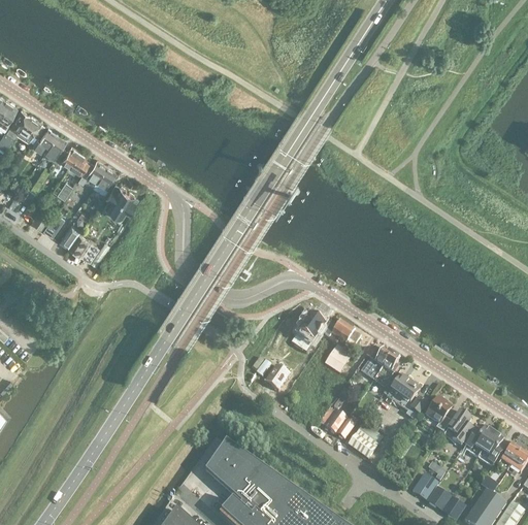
[(0,111),(8,99),(0,93),(0,111)]
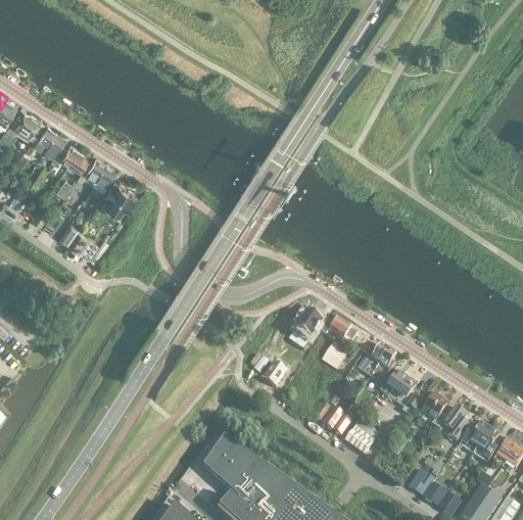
[(0,110),(0,124),(4,127),(10,117),(14,112),(12,111),(17,103),(8,98),(0,110)]
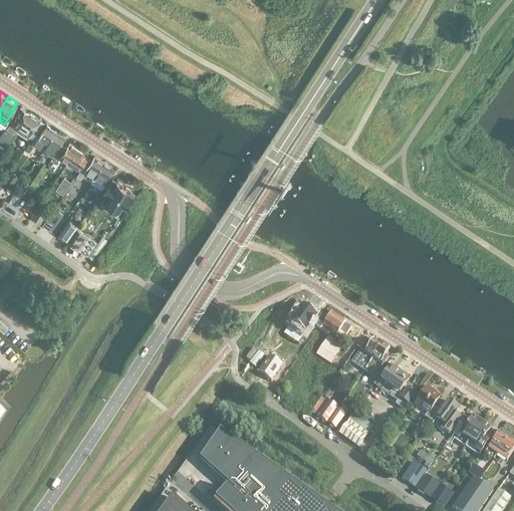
[(0,140),(6,144),(20,122),(29,109),(20,104),(6,125),(5,124),(0,133),(0,140)]
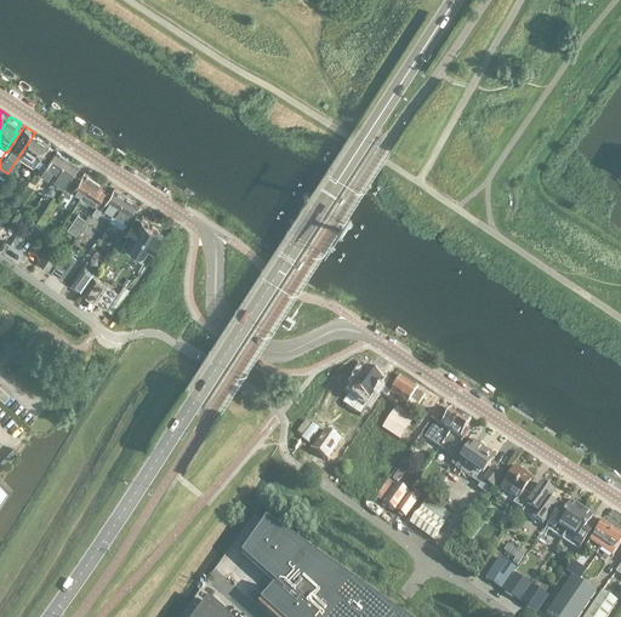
[(24,148),(20,155),(34,164),(39,155),(44,159),(52,146),(49,142),(35,132),(24,148)]
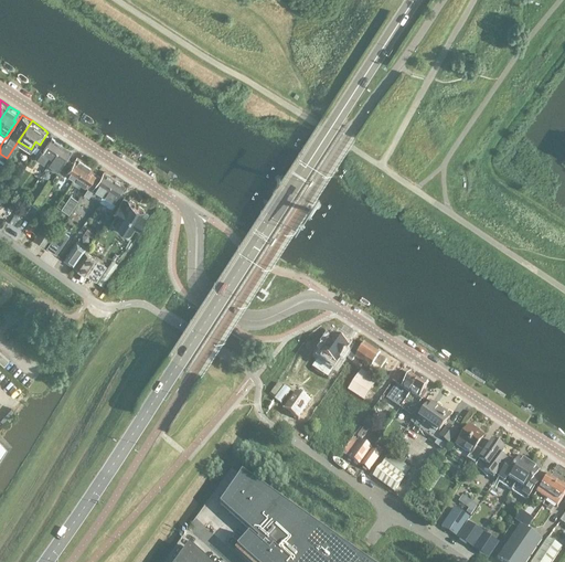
[(49,151),(53,154),(62,140),(52,134),(43,147),(41,146),(35,152),(44,158),(49,151)]
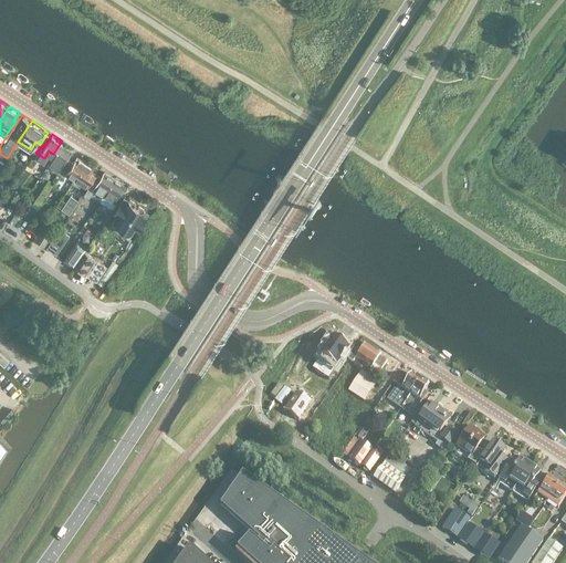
[(53,154),(48,163),(61,171),(67,162),(66,160),(69,158),(65,156),(71,147),(62,141),(53,154)]
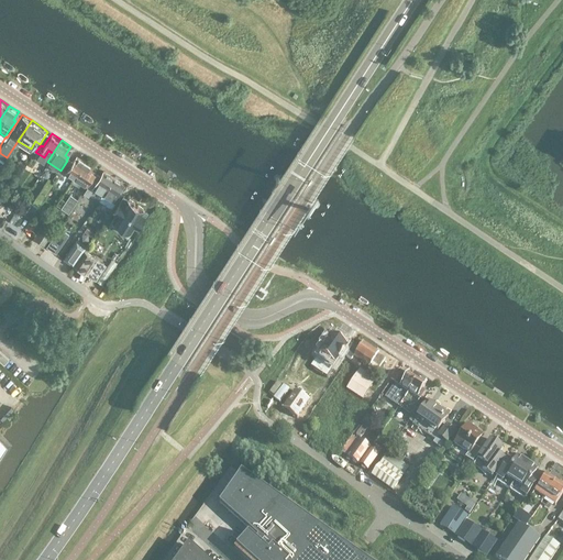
[(338,167),(338,162),(306,141),(300,142),(301,145),(334,166),(338,167)]
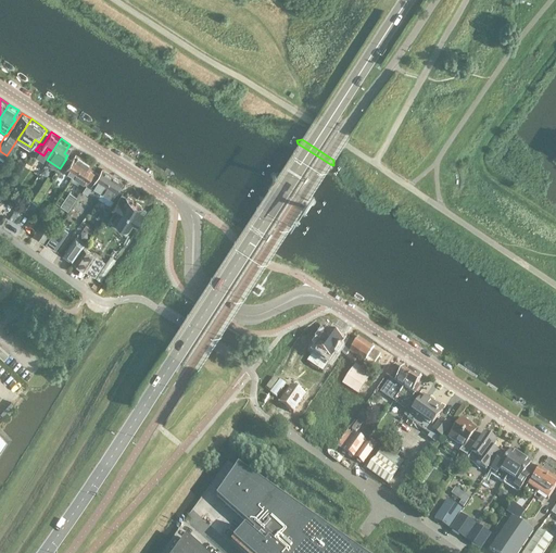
[(67,159),(66,159),(60,168),(64,172),(66,168),(70,171),(71,168),(74,171),(84,155),(76,151),(72,156),(70,155),(67,159)]
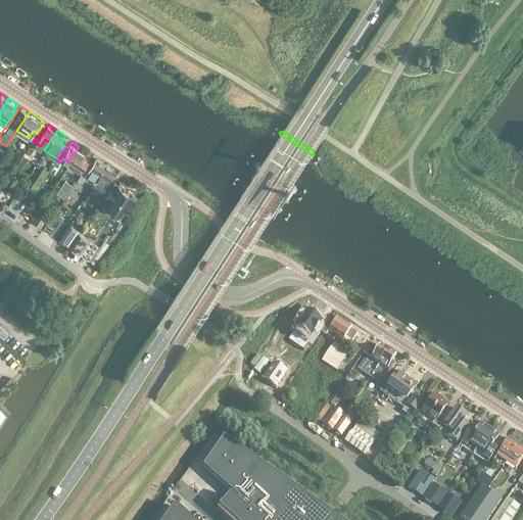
[(86,151),(79,146),(69,160),(68,162),(76,168),(77,166),(81,168),(88,157),(84,154),(86,151)]
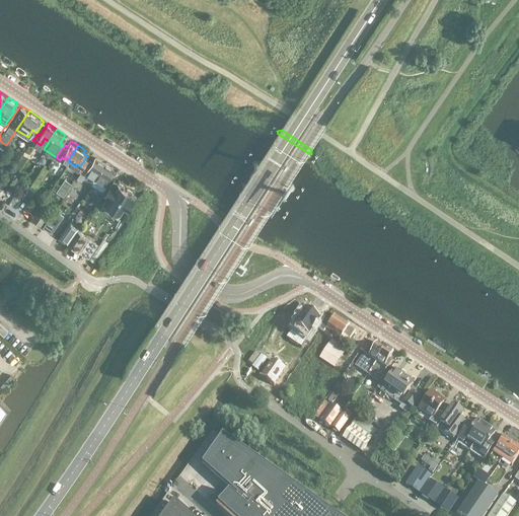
[(77,174),(80,175),(81,176),(86,170),(94,175),(104,160),(95,154),(92,159),(88,157),(77,174)]
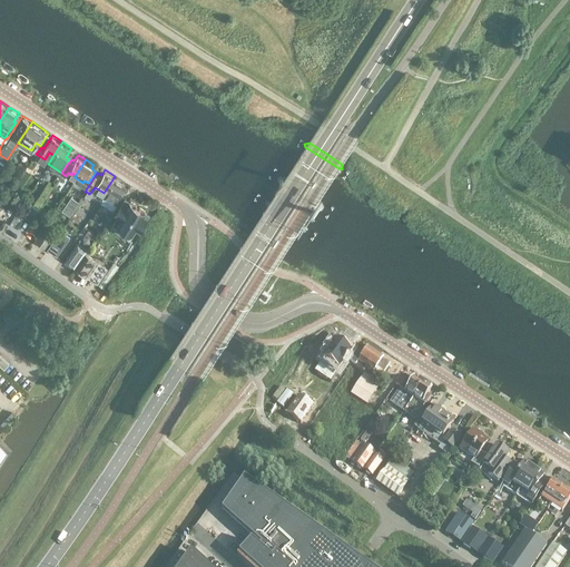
[(125,183),(115,176),(104,193),(110,197),(108,201),(115,205),(125,191),(121,188),(125,183)]
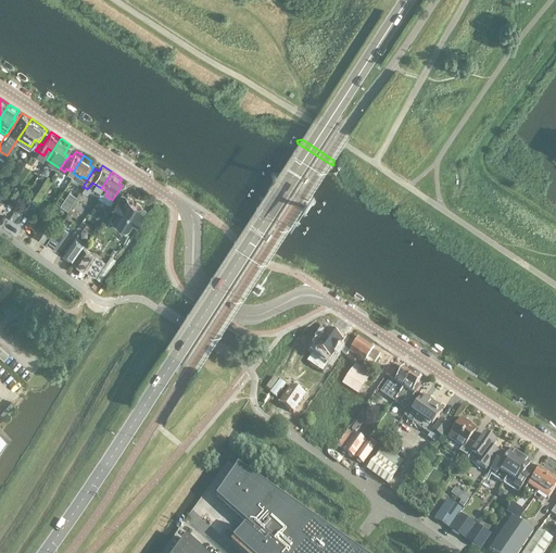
[(74,181),(70,188),(61,202),(68,206),(81,187),(74,181)]
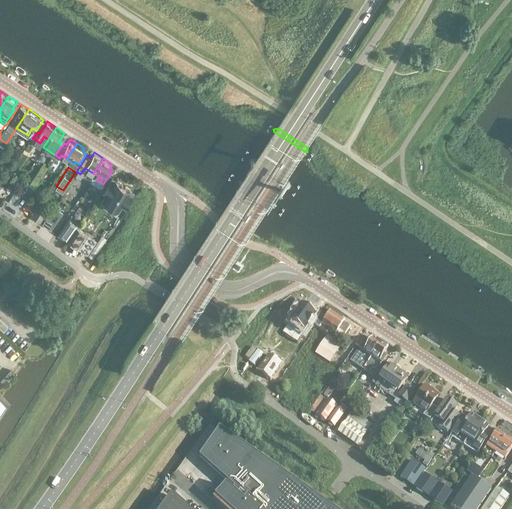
[(13,174),(11,173),(7,170),(0,181),(6,185),(13,174)]
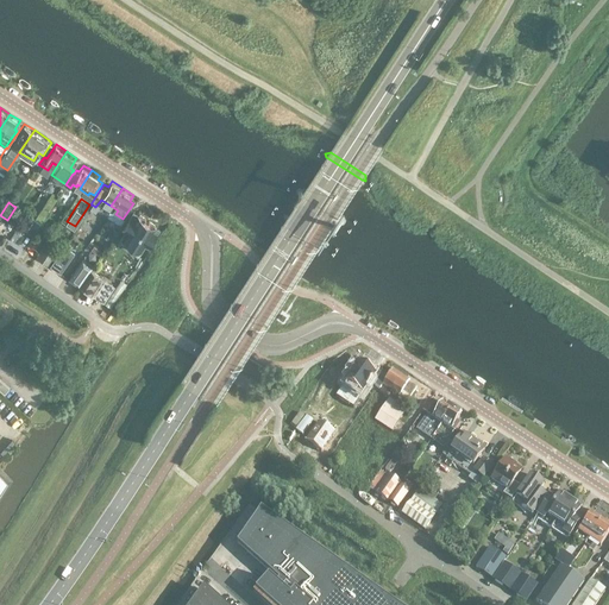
[(126,227),(119,237),(130,244),(146,218),(145,216),(146,215),(140,210),(139,212),(137,210),(135,214),(131,212),(123,225),(126,227)]
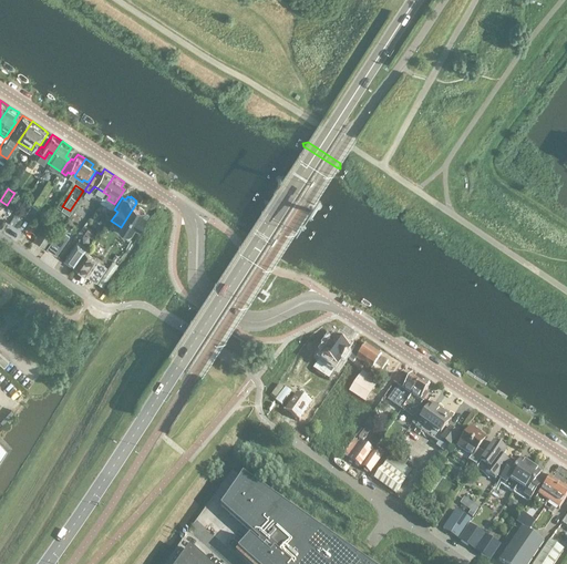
[(31,216),(38,204),(32,201),(26,212),(31,216)]
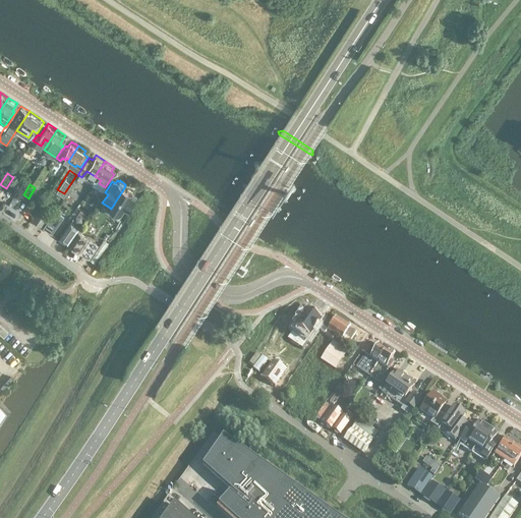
[(125,186),(111,209),(118,214),(124,206),(127,208),(134,196),(131,195),(133,191),(131,190),(132,189),(127,185),(126,187),(125,186)]
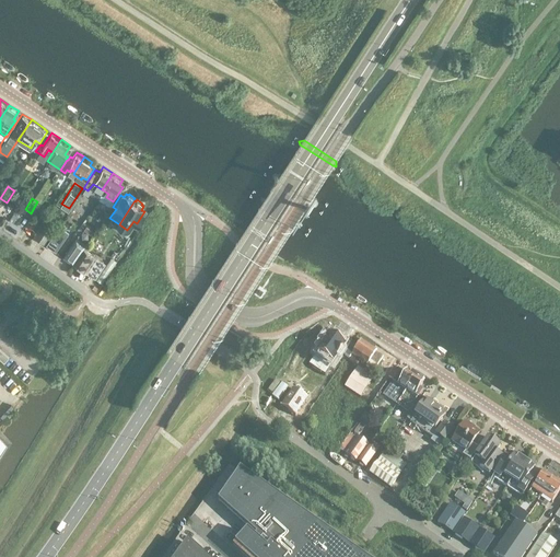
[(10,217),(14,220),(22,210),(16,207),(10,217)]
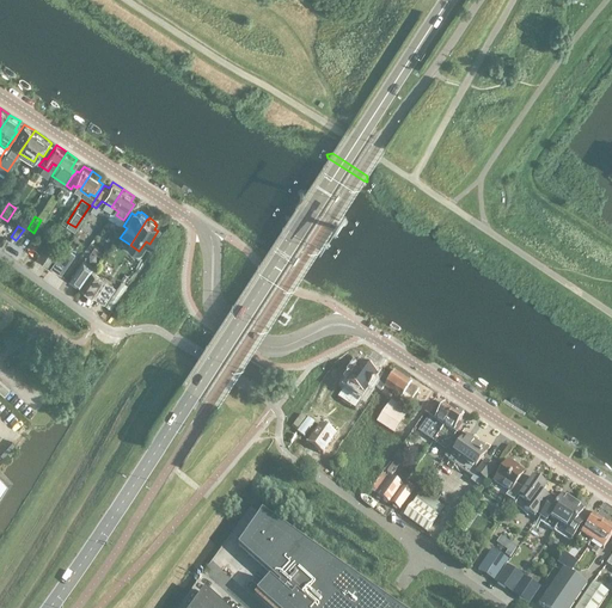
[(35,247),(41,238),(34,233),(28,243),(35,247)]
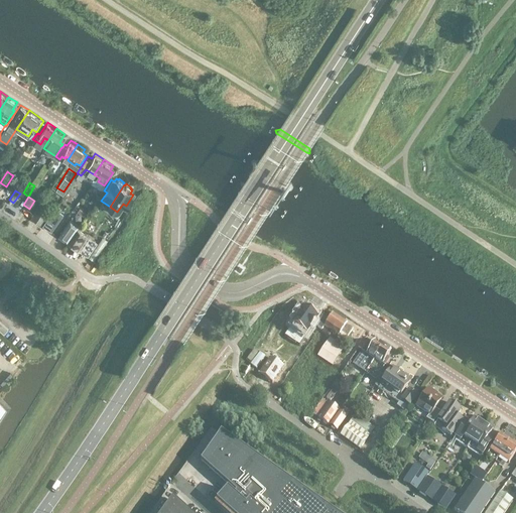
[(38,206),(31,215),(41,221),(47,212),(38,206)]
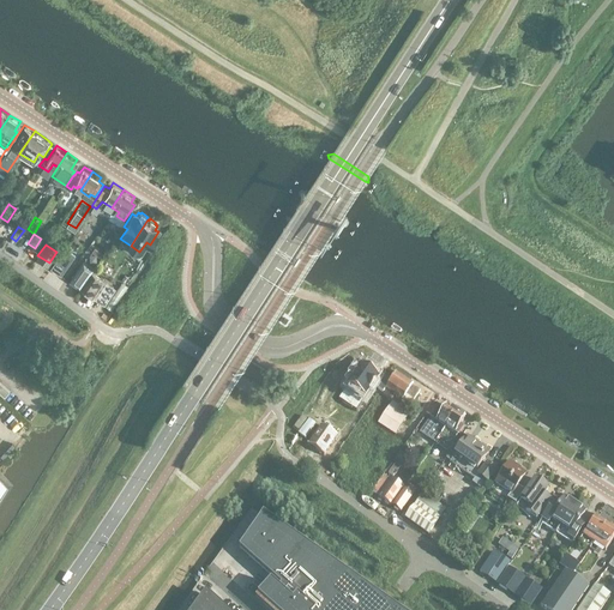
[(61,272),(76,252),(65,245),(50,265),(61,272)]
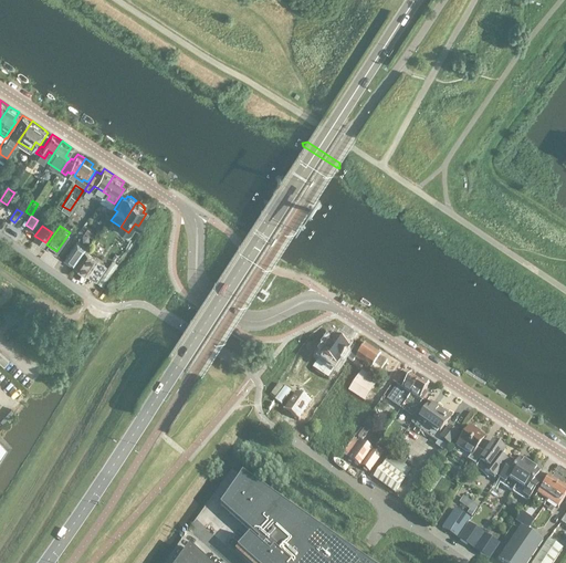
[(73,262),(86,244),(77,238),(64,256),(73,262)]
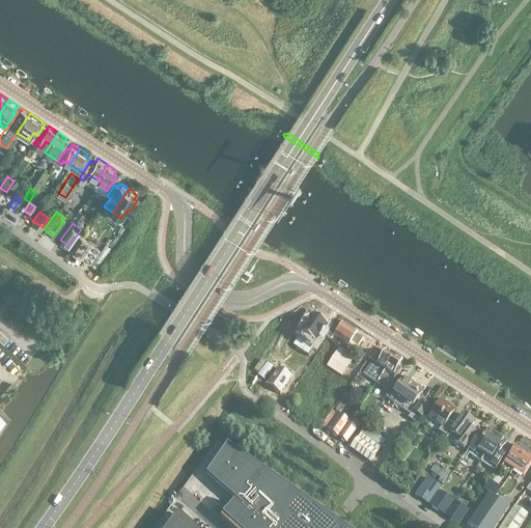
[(80,232),(70,247),(82,255),(91,241),(80,232)]
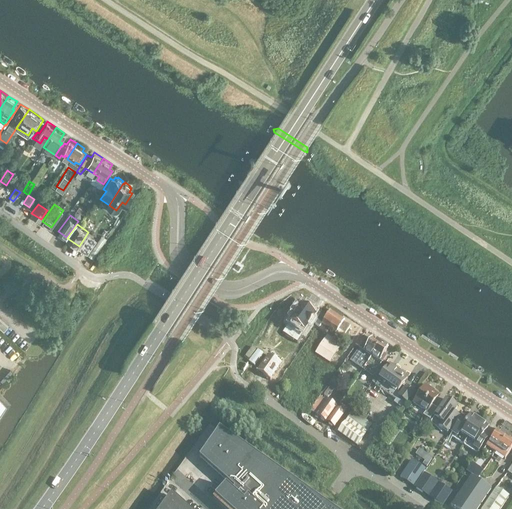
[(318,302),(308,295),(301,305),(311,312),(318,302)]
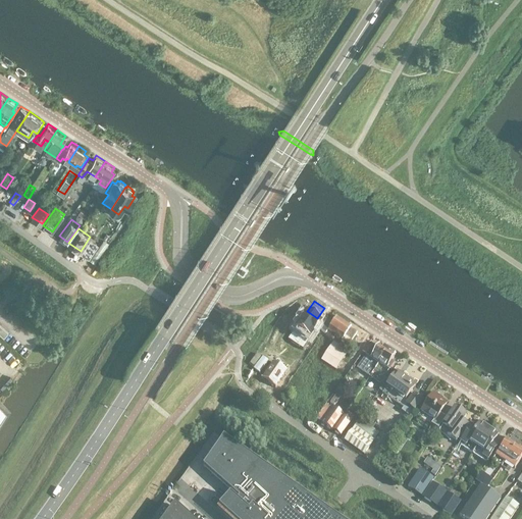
[(305,313),(290,339),(304,347),(314,329),(308,325),(310,322),(306,320),(308,315),(305,313)]
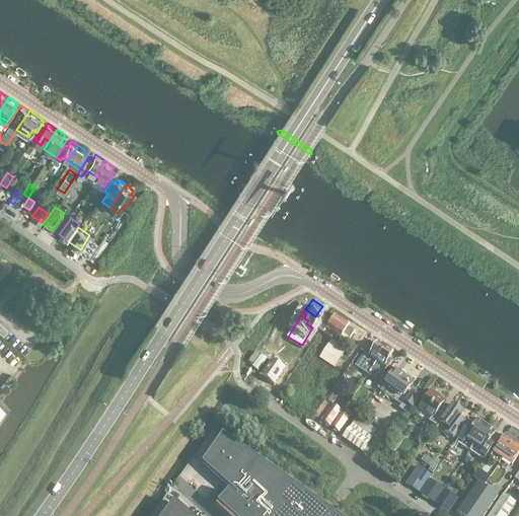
[(349,337),(355,327),(349,323),(350,321),(336,312),(330,318),(326,316),(319,326),(323,329),(326,325),(341,335),(340,337),(346,341),(349,337)]
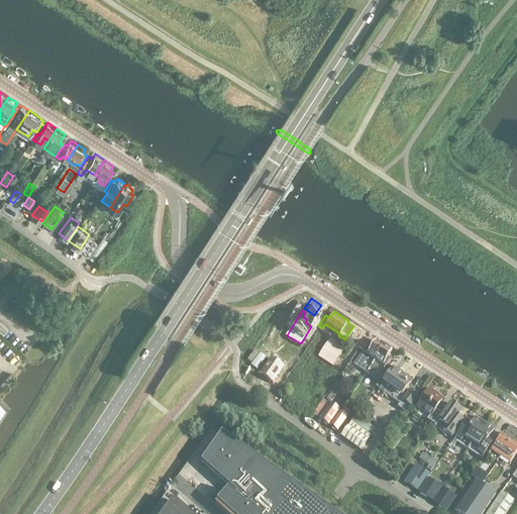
[(0,318),(0,327),(4,331),(8,326),(0,318)]
